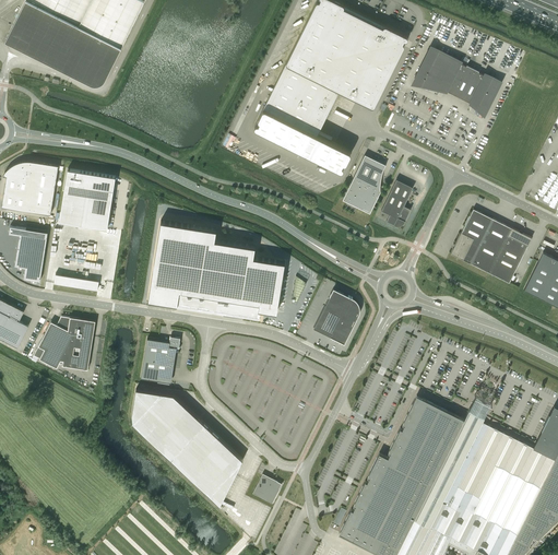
[(19,0),(25,2),(12,28),(4,44),(57,70),(92,0),(19,0)]
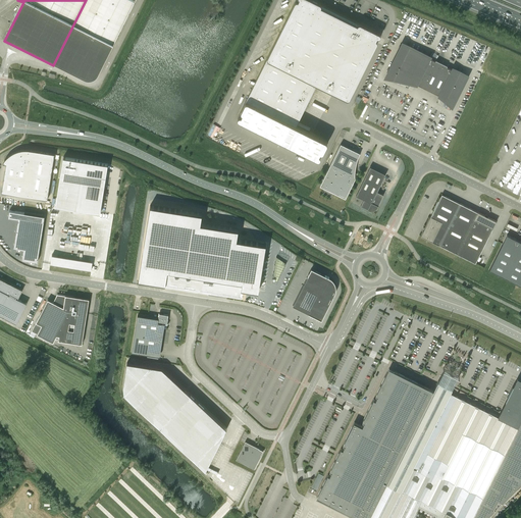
[(97,76),(98,76),(112,47),(134,4),(124,0),(132,0),(135,2),(136,0),(86,0),(53,65),(84,81),(85,82),(87,82),(88,83),(90,82),(92,82),(94,81),(95,80),(96,79),(97,76)]
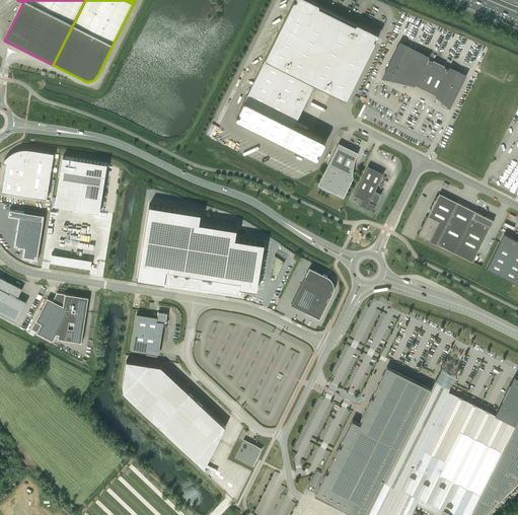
[(376,37),(302,0),(294,0),(235,120),(235,121),(235,122),(236,122),(236,123),(314,161),(315,161),(316,161),(316,160),(317,160),(324,146),(324,145),(324,144),(323,144),(323,143),(322,143),(293,129),(313,87),(343,102),(344,102),(345,102),(346,102),(346,101),(347,101),(377,40),(377,39),(377,38),(376,37)]
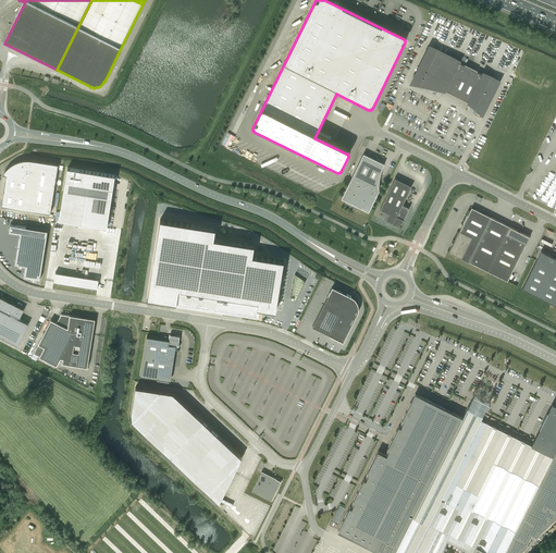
[(481,118),(497,85),(429,51),(411,86),(443,94),(468,107),(481,118)]
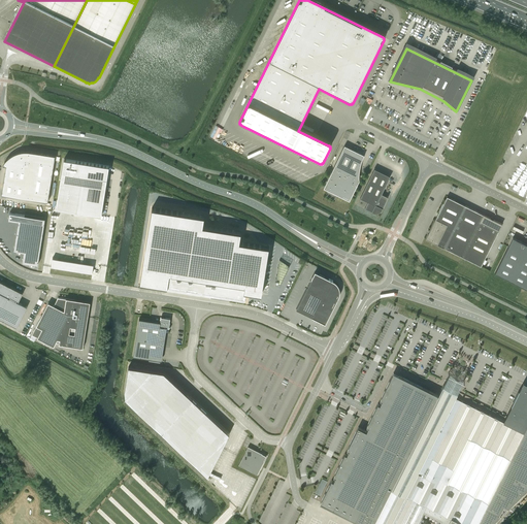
[(323,192),(349,204),(361,179),(360,179),(358,178),(358,175),(360,169),(362,163),(363,159),(343,150),(342,152),(323,192)]
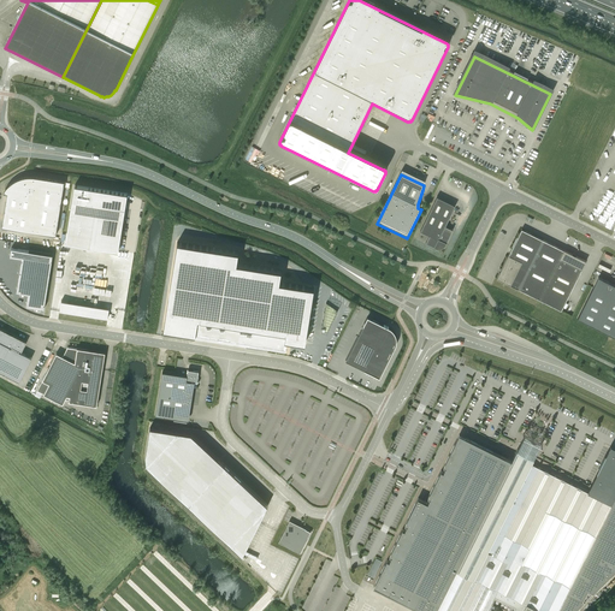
[(63,187),(30,181),(29,181),(27,181),(25,182),(24,182),(23,182),(22,182),(19,183),(17,183),(16,184),(15,185),(13,185),(12,187),(11,188),(10,189),(9,191),(7,193),(6,193),(6,194),(5,195),(5,196),(4,199),(4,200),(6,202),(1,232),(54,241),(63,187)]
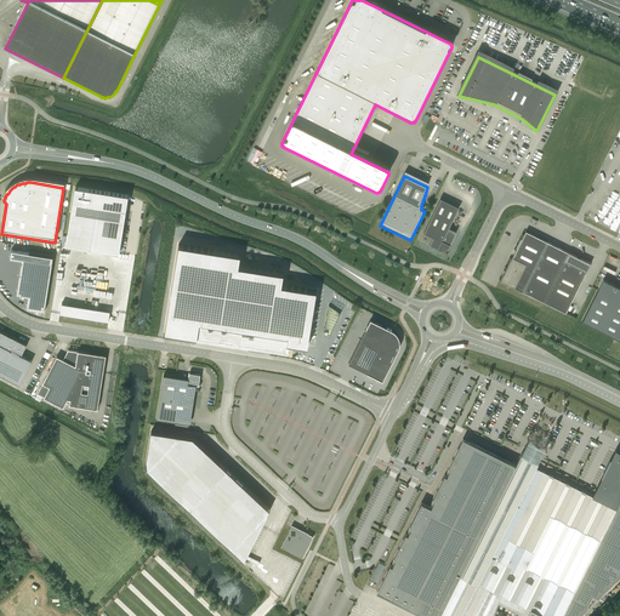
[(68,238),(66,250),(119,258),(129,200),(75,193),(68,238)]
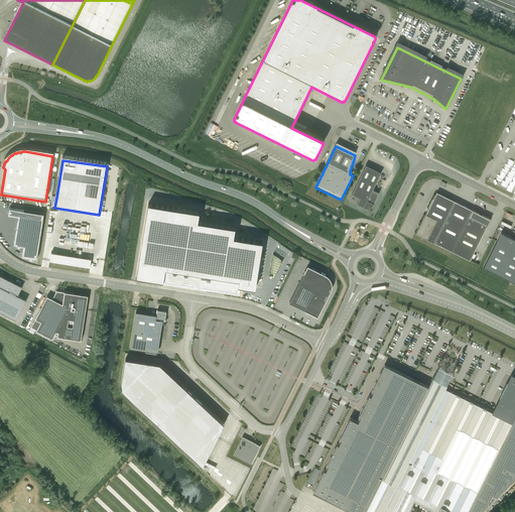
[(380,176),(365,168),(351,197),(359,201),(355,207),(363,211),(364,211),(365,211),(366,211),(367,211),(368,211),(369,210),(370,210),(371,209),(372,208),(373,208),(378,197),(372,194),(380,176)]
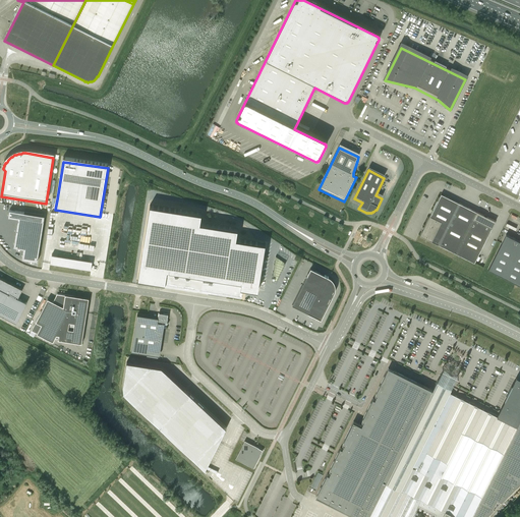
[(455,257),(472,223),(476,225),(480,218),(476,216),(444,199),(439,202),(428,220),(419,239),(438,248),(455,257)]
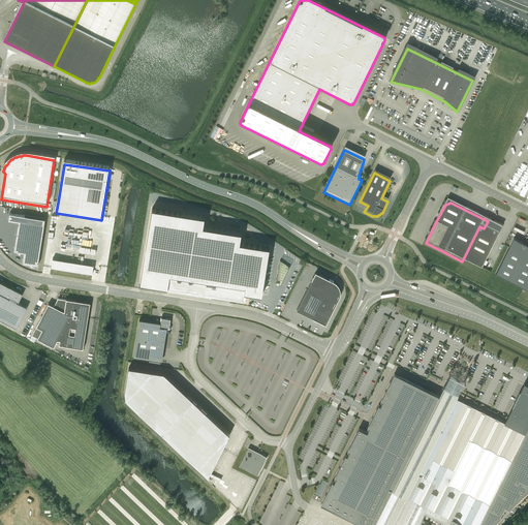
[(151,212),(140,286),(166,291),(168,278),(213,285),(212,291),(230,295),(229,300),(243,302),(244,296),(249,297),(260,299),(269,251),(239,246),(241,236),(203,230),(204,220),(151,212)]
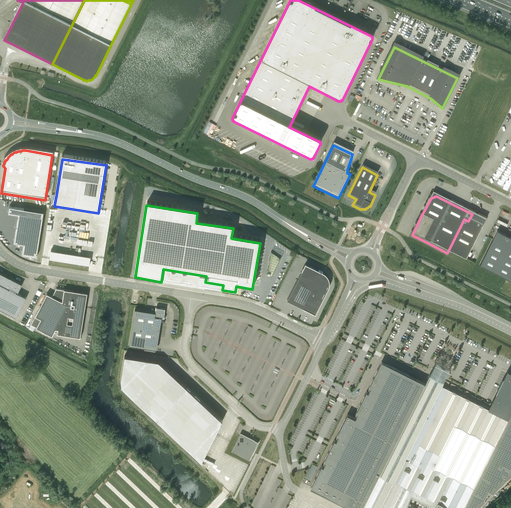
[(43,215),(8,210),(7,217),(17,218),(13,246),(22,248),(21,258),(36,260),(43,215)]
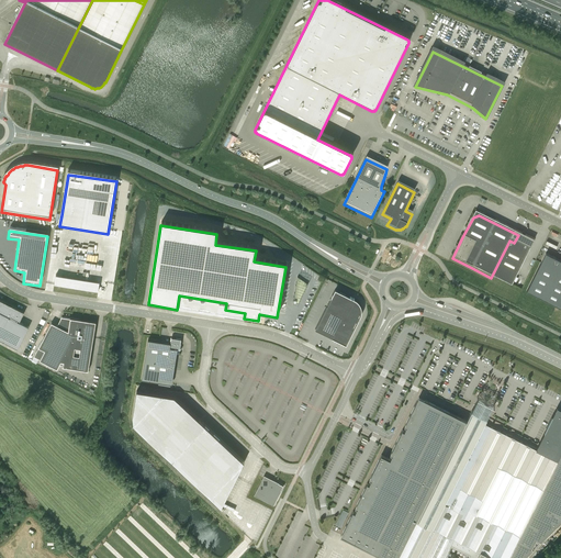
[(509,241),(491,278),(511,288),(529,250),(534,243),(518,235),(514,243),(509,241)]
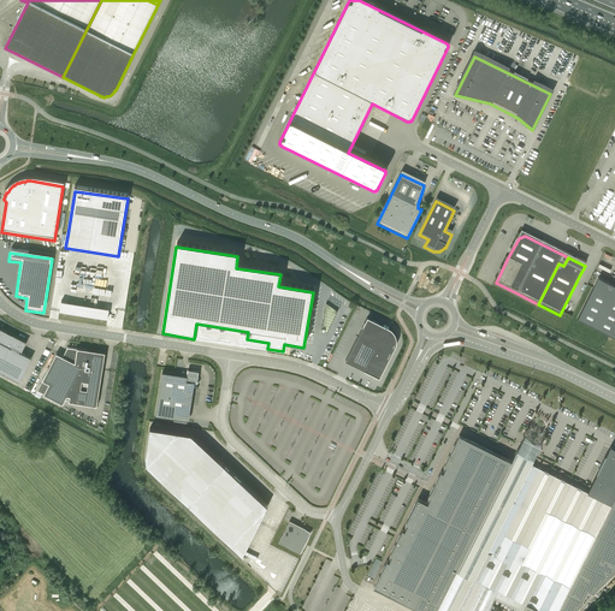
[(592,291),(577,322),(614,342),(614,290),(597,282),(592,291)]
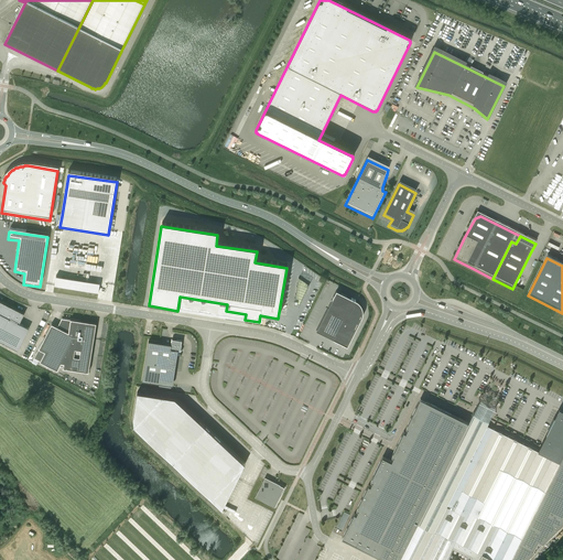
[(99,287),(55,280),(53,290),(97,297),(99,287)]
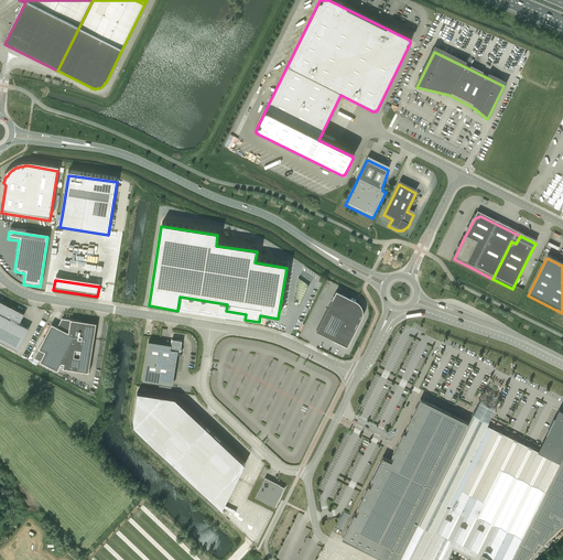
[(298,282),(293,308),(299,309),(307,289),(298,282)]
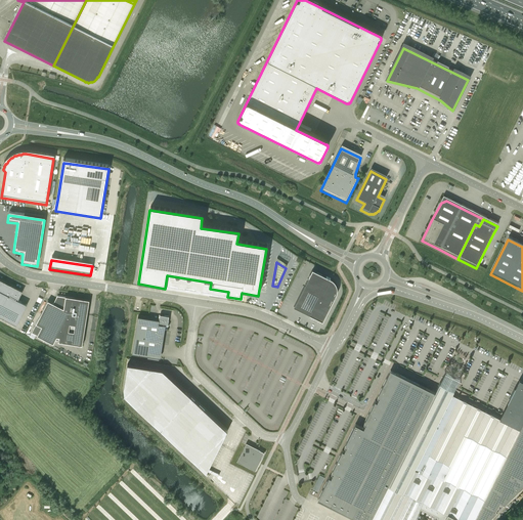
[(311,273),(293,310),(294,311),(299,313),(298,313),(309,318),(308,318),(310,319),(314,321),(315,321),(317,322),(317,323),(321,325),(327,314),(332,304),(333,303),(334,301),(335,299),(335,298),(336,297),(336,296),(336,295),(336,294),(336,293),(336,292),(336,291),(336,290),(335,289),(335,288),(334,287),(333,286),(333,285),(332,285),(332,284),(331,284),(330,283),(328,282),(325,280),(311,273)]
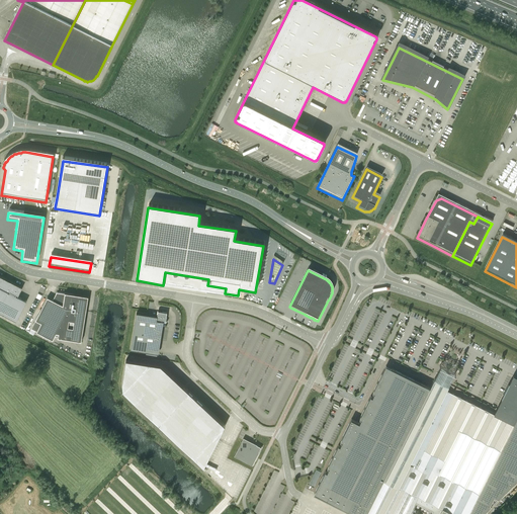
[(0,317),(15,325),(25,305),(16,301),(21,291),(10,285),(9,286),(4,283),(0,280),(0,317)]
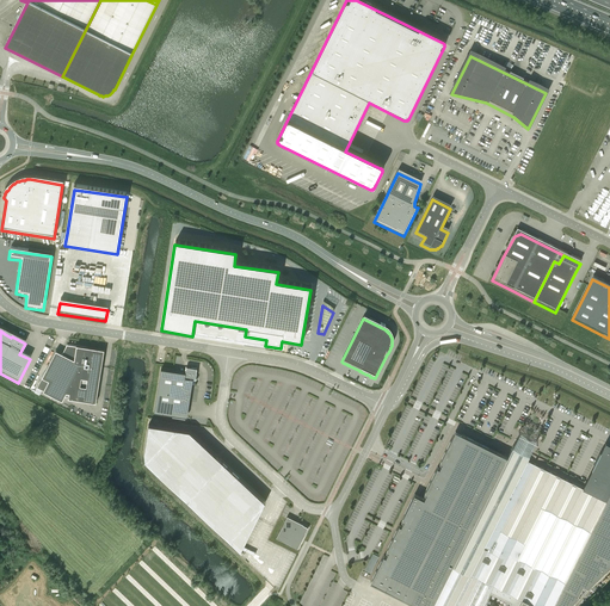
[(55,354),(36,391),(61,404),(63,401),(67,402),(67,403),(94,407),(104,353),(75,350),(75,351),(66,348),(61,358),(55,354)]
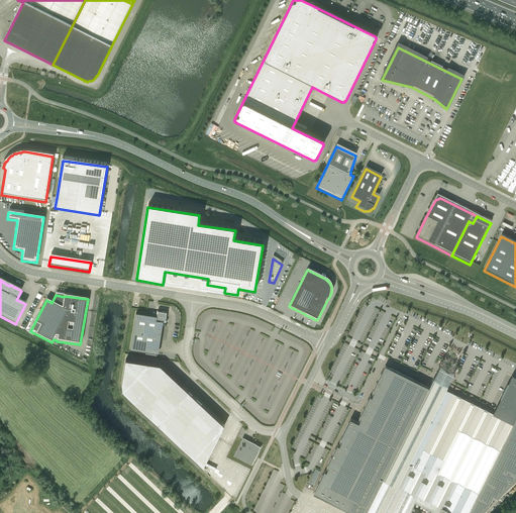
[(156,319),(135,316),(129,352),(153,356),(155,349),(159,350),(163,324),(165,325),(166,316),(157,314),(156,319)]
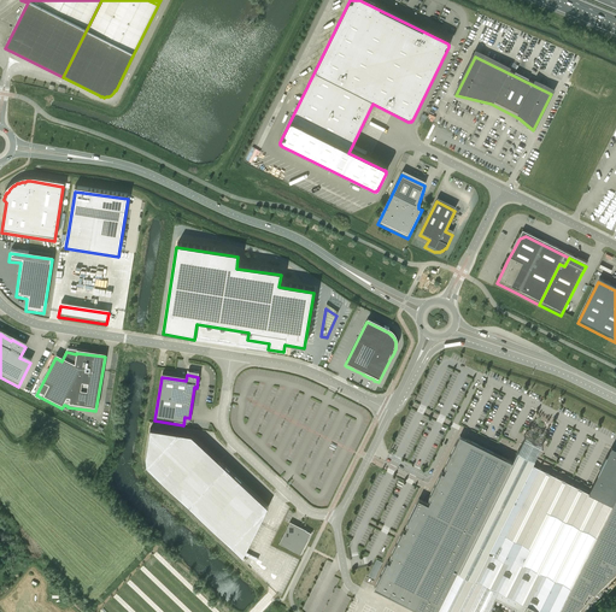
[(150,433),(145,462),(146,470),(240,559),(241,560),(248,547),(258,529),(258,528),(267,511),(192,440),(191,439),(150,433)]
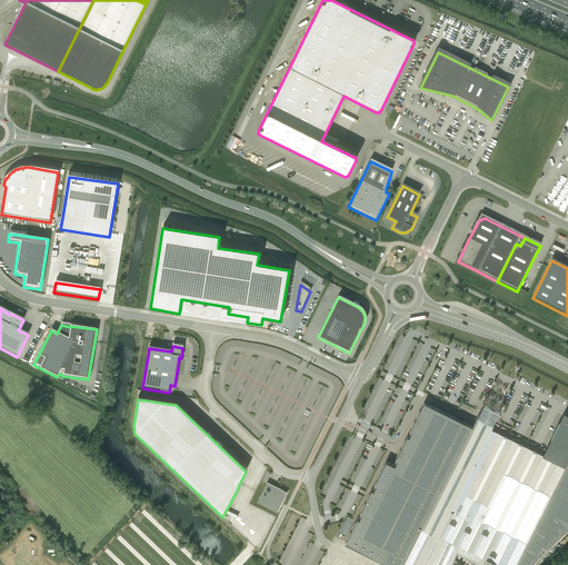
[(357,522),(344,546),(381,564),(404,564),(471,430),(422,406),(408,435),(410,436),(408,440),(406,439),(396,459),(394,464),(396,465),(394,469),(385,465),(372,489),(375,491),(372,494),(370,493),(358,518),(360,518),(358,523),(357,522)]
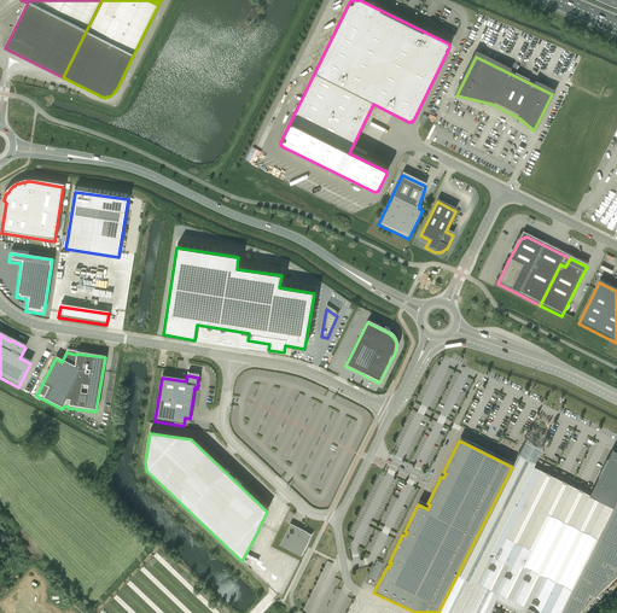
[(578,612),(616,574),(616,455),(611,453),(592,492),(589,497),(531,470),(534,465),(525,460),(518,456),(513,465),(512,467),(438,612),(578,612)]
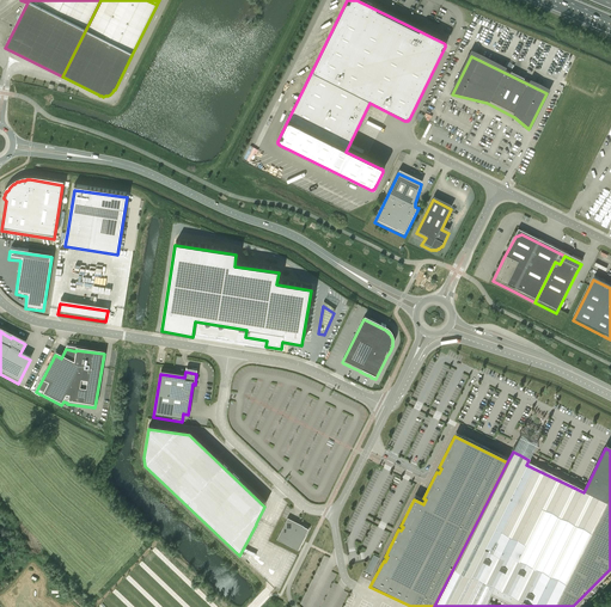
[(286,525),(276,544),(292,551),(297,555),(305,538),(307,533),(303,531),(287,522),(286,525)]
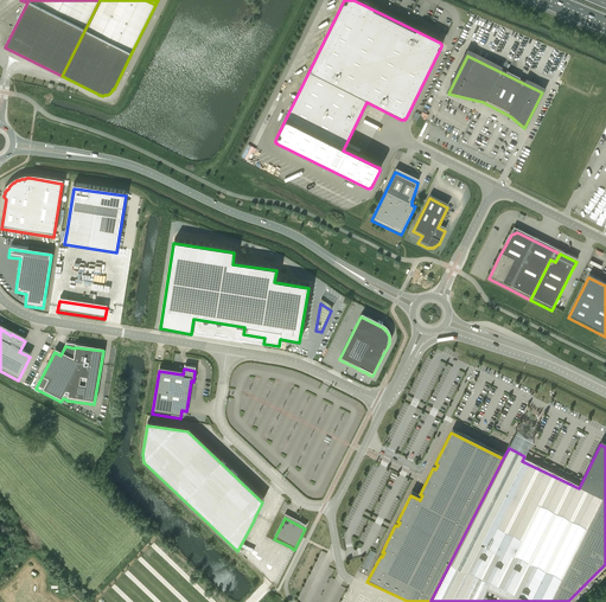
[(367,559),(361,571),(367,574),(375,557),(370,555),(367,559)]
